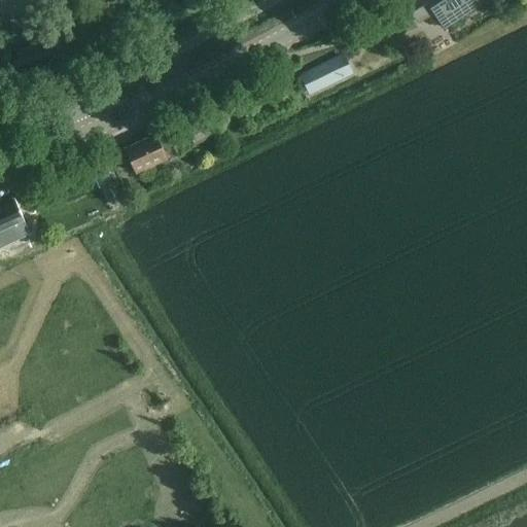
[(0,0),(0,11),(12,12),(15,13),(20,13),(21,0),(0,0)]
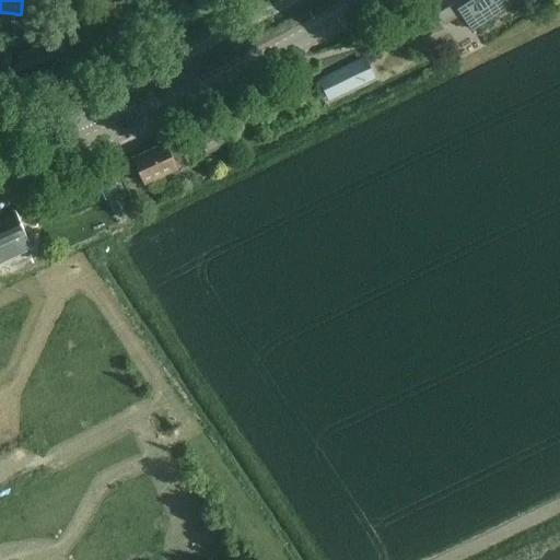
[(433,0),(431,1),(444,22),(461,11),(471,27),(508,4),(509,3),(513,0),(433,0)]
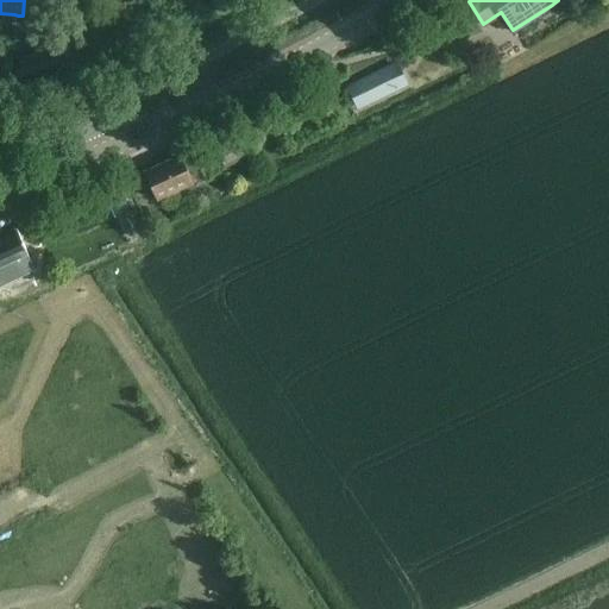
[(22,68),(16,70),(19,85),(71,68),(71,67),(82,63),(82,62),(98,57),(92,37),(64,46),(63,44),(18,58),(22,68)]
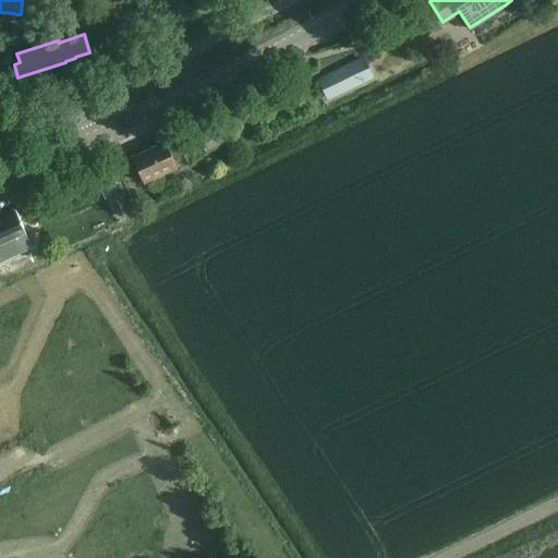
[(362,57),(316,80),(326,100),(373,77),(362,57)]
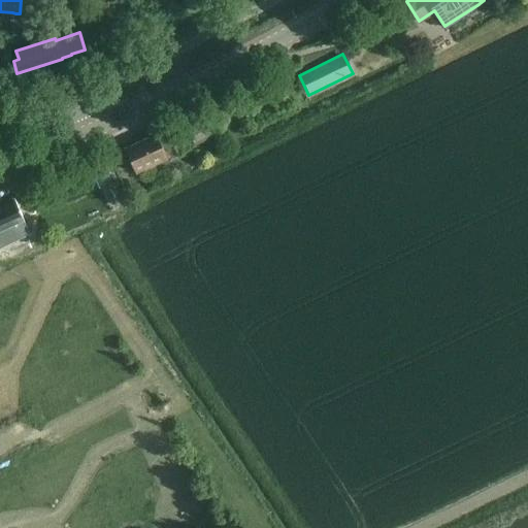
[(183,123),(193,145),(220,134),(209,111),(183,123)]
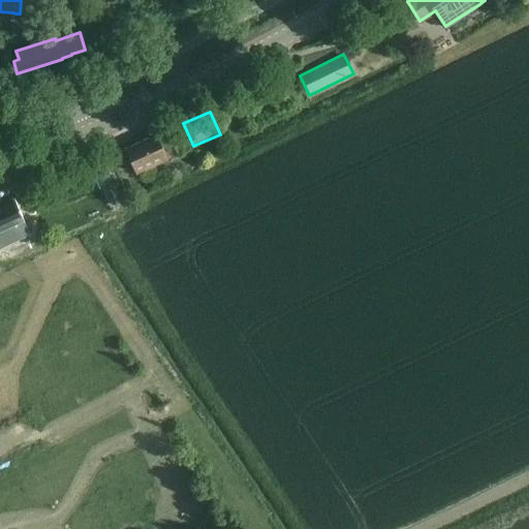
[(182,128),(172,132),(167,133),(177,155),(191,148),(182,128)]
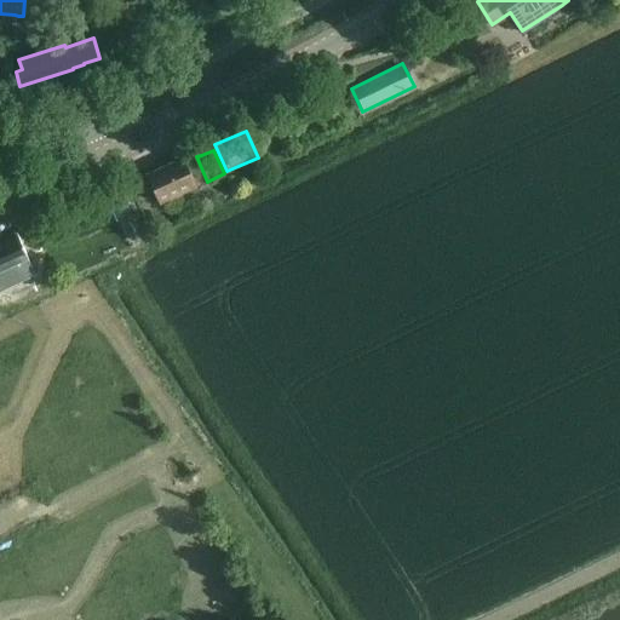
[(183,158),(145,174),(159,202),(196,185),(183,158)]
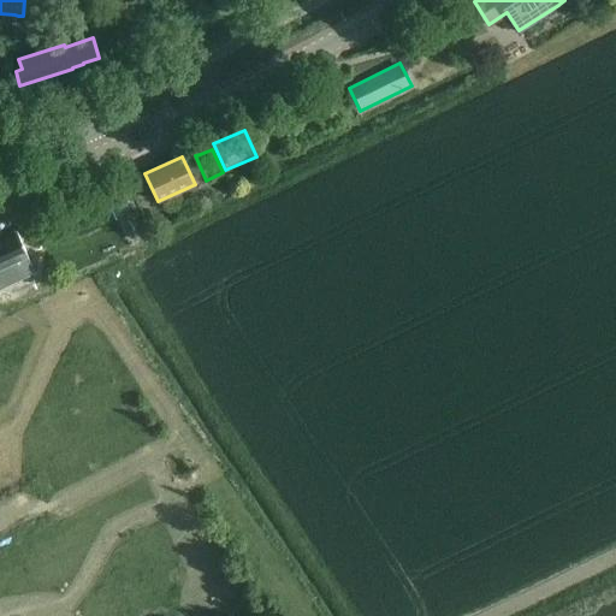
[(25,256),(21,247),(16,234),(0,241),(0,276),(4,274),(1,267),(25,256)]
